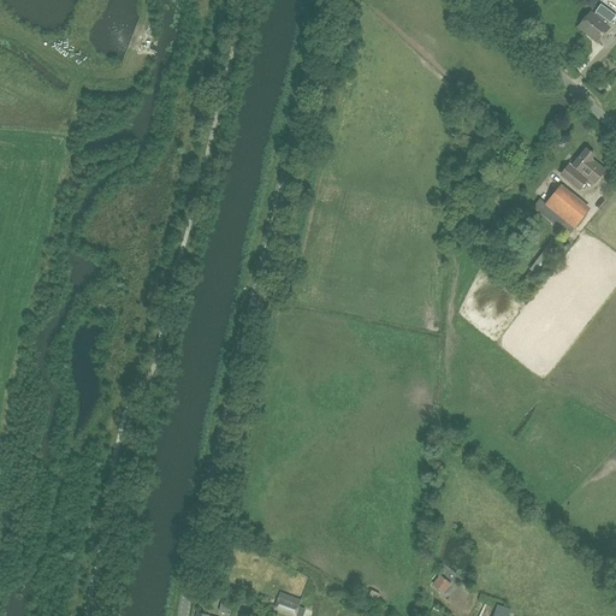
[(578,27),(597,42),(609,27),(591,12),(578,27)]
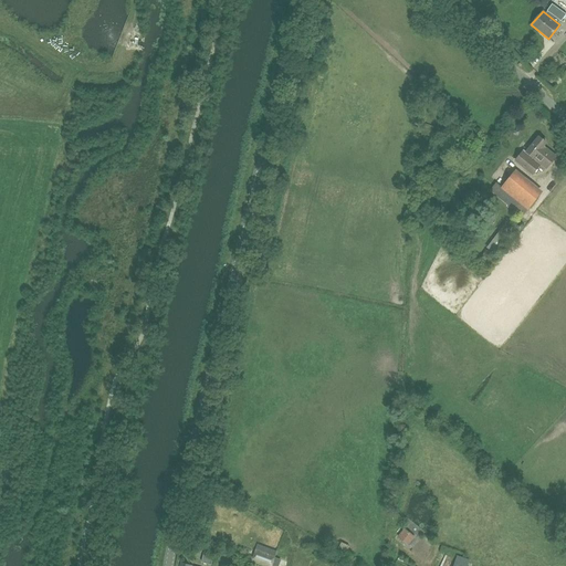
[(438,127),(425,124),(421,133),(435,137),(438,127)]
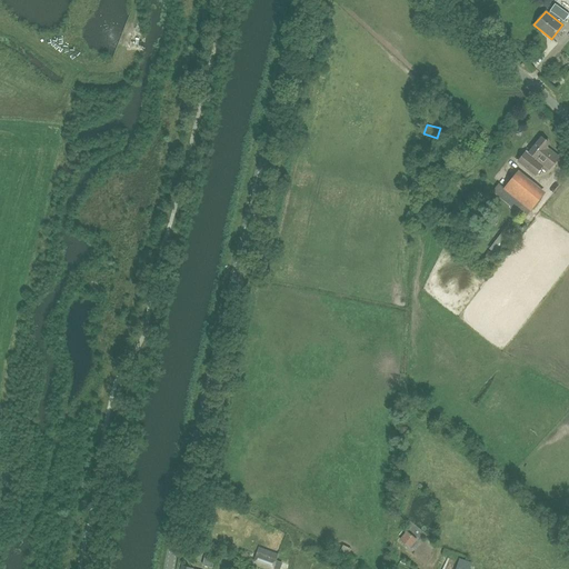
[(473,140),(487,149),(493,140),(480,131),(473,140)]
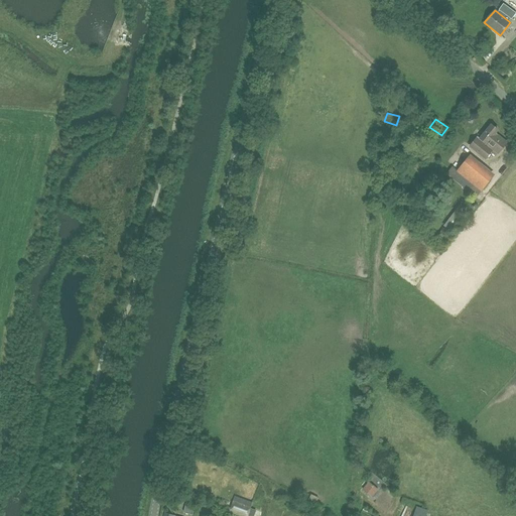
[(498,135),(494,133),(497,129),(491,124),(480,138),(489,146),(498,153),(507,142),(498,135)]
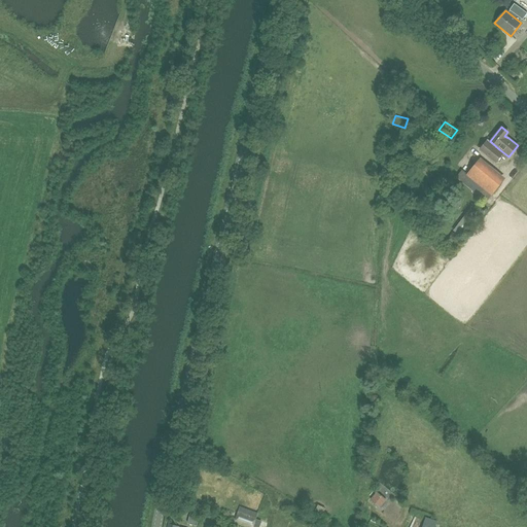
[(479,149),(495,163),(503,153),(486,140),(479,149)]
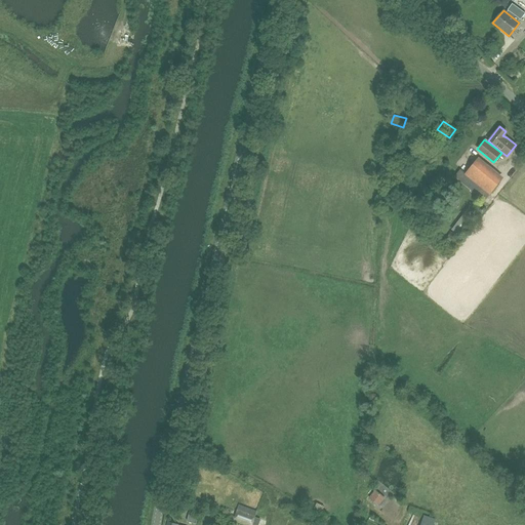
[(478,157),(465,173),(459,169),(453,176),(484,201),(503,177),(478,157)]
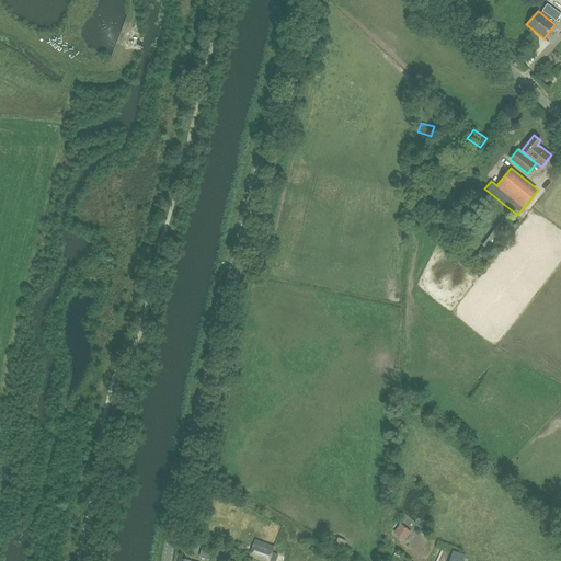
[(483,207),(479,217),(489,221),(493,212),(483,207)]
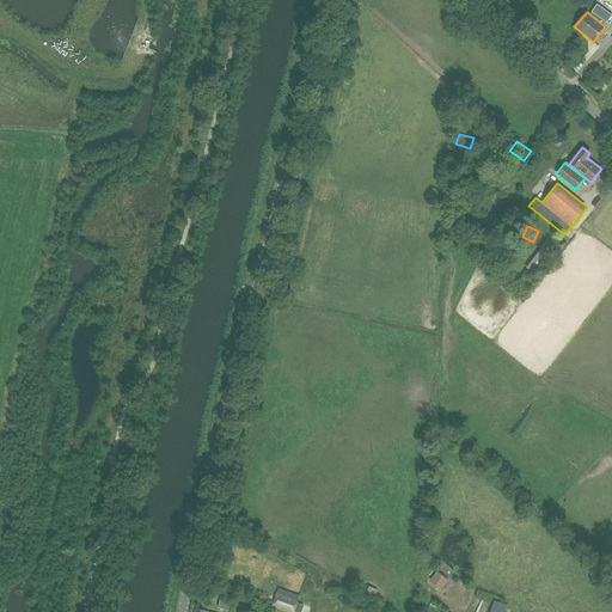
[(447,563),(433,570),(439,583),(461,574),(452,555),(445,558),(447,563)]
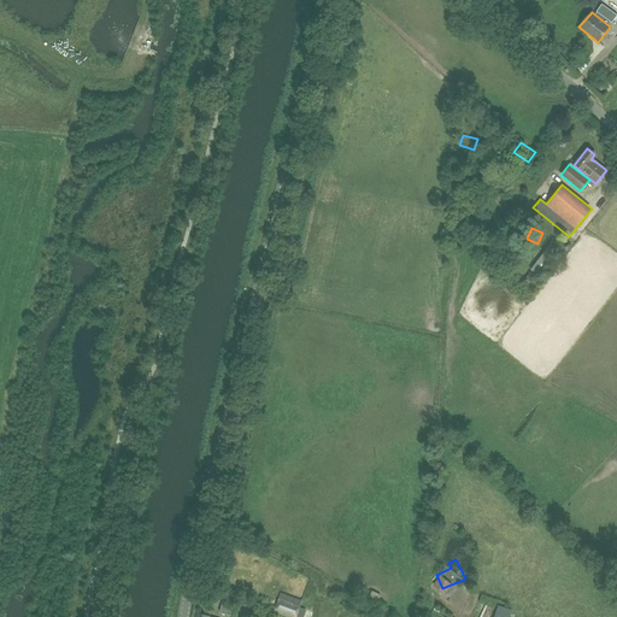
[(295,616),(300,606),(277,599),(274,610),(294,616),(295,616)]
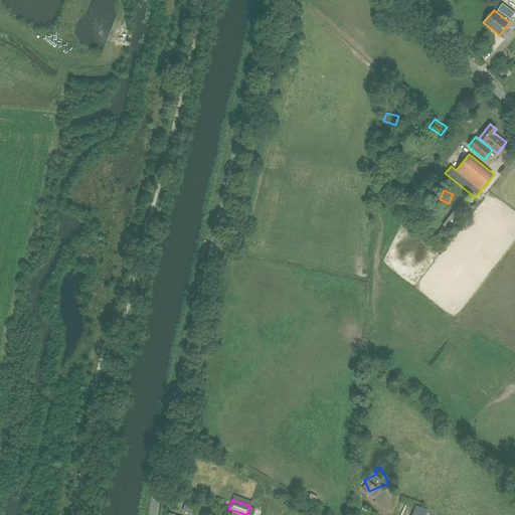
[(185,512),(193,514),(195,506),(188,504),(185,512)]
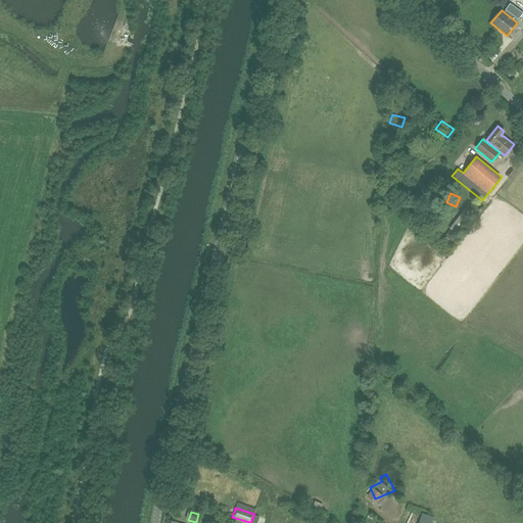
[(422,513),(418,522),(431,522),(434,517),(422,513)]
